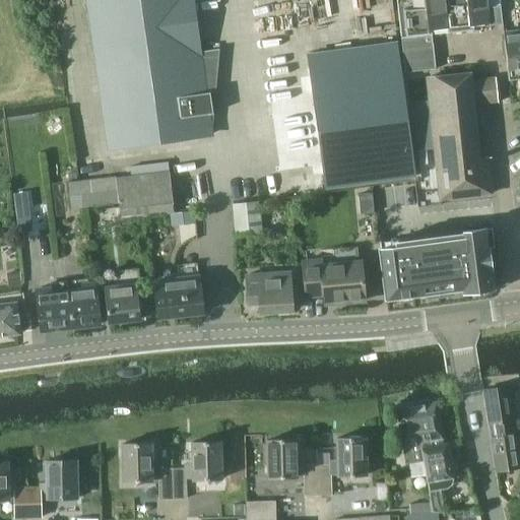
[(210,114),(214,114),(211,92),(215,92),(219,48),(202,51),(194,0),(85,0),(108,150),(213,135),(210,114)]
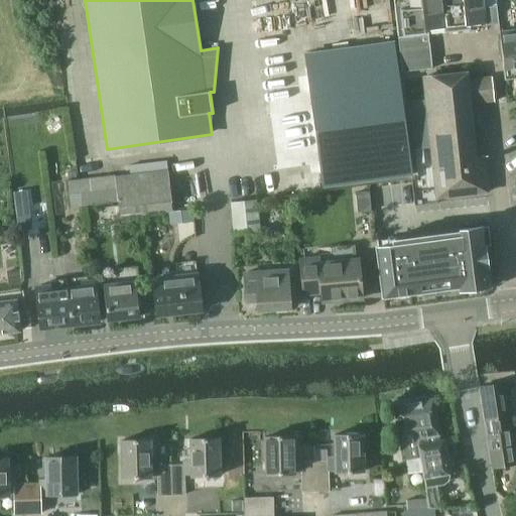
[(428,30),(444,28),(445,28),(442,5),(441,0),(420,0),(421,7),(400,10),(402,36),(398,36),(400,59),(431,55),(428,30)]
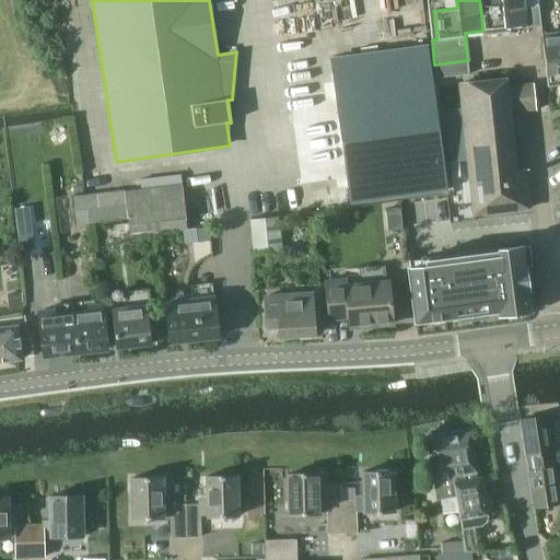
[(541,7),(527,8),(526,0),(502,0),(503,2),(480,6),(483,31),(482,31),(483,36),(511,33),(511,27),(527,26),(528,28),(544,26),(541,7)]
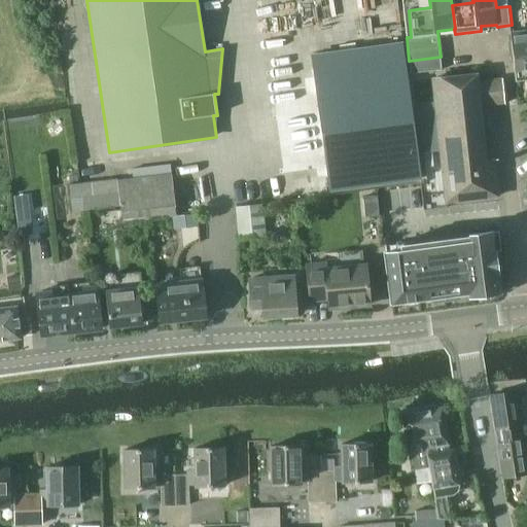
[(526,30),(511,32),(516,80),(526,79),(526,30)]
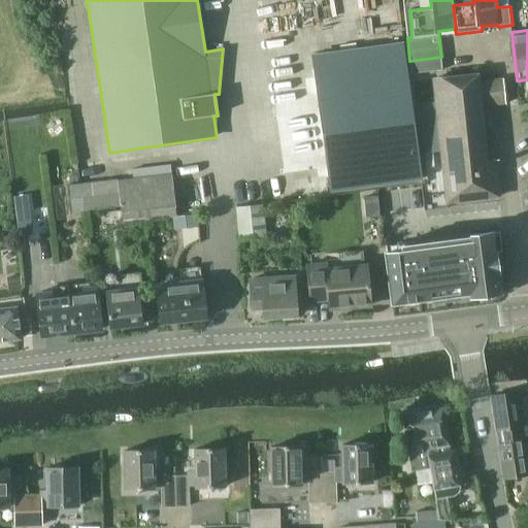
[(410,73),(442,70),(441,57),(409,61),(410,73)]
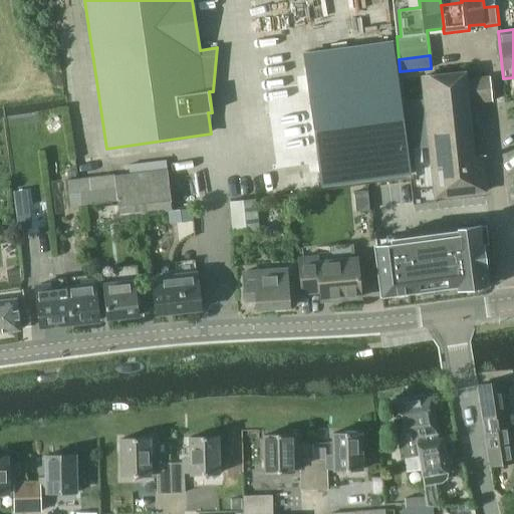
[(396,61),(306,75),(323,187),(413,174),(396,61)]
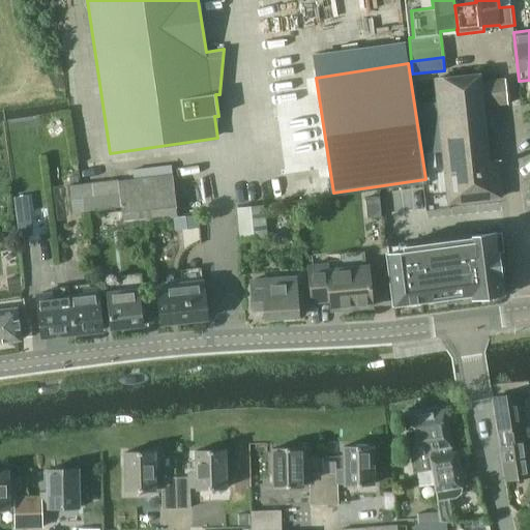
[(489,163),(483,107),(507,105),(505,79),(480,82),(480,75),(435,79),(437,104),(422,106),(427,152),(442,151),(447,204),(501,198),(497,162),(489,163)]
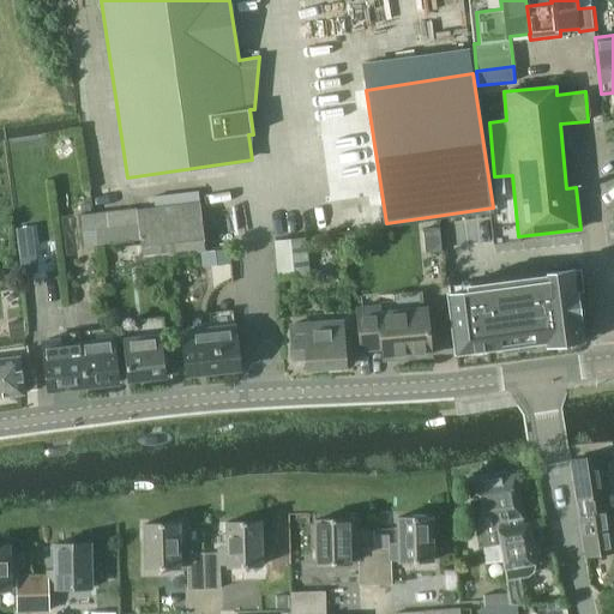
[(167,256),(200,252),(206,252),(200,204),(137,211),(137,210),(80,215),(84,247),(140,241),(142,259),(167,256)]
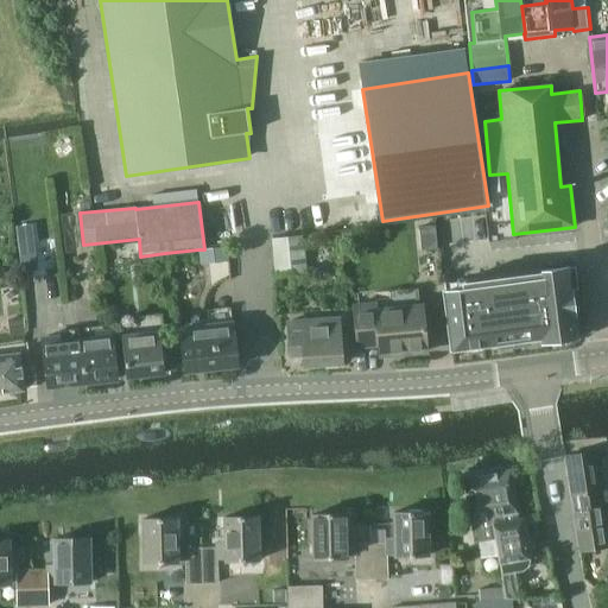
[(435,225),(419,226),(422,249),(437,248),(435,225)]
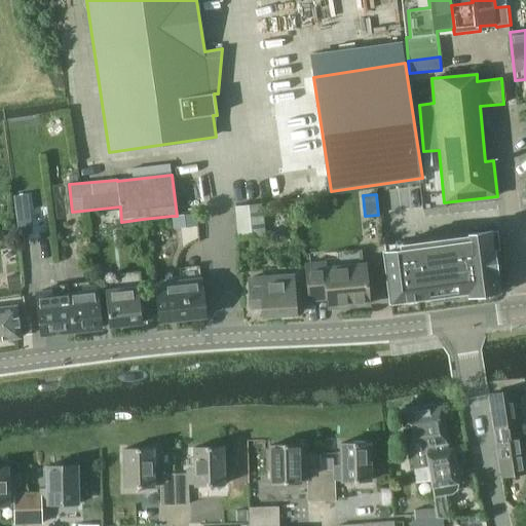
[(238,238),(266,235),(262,203),(234,207),(238,238)]
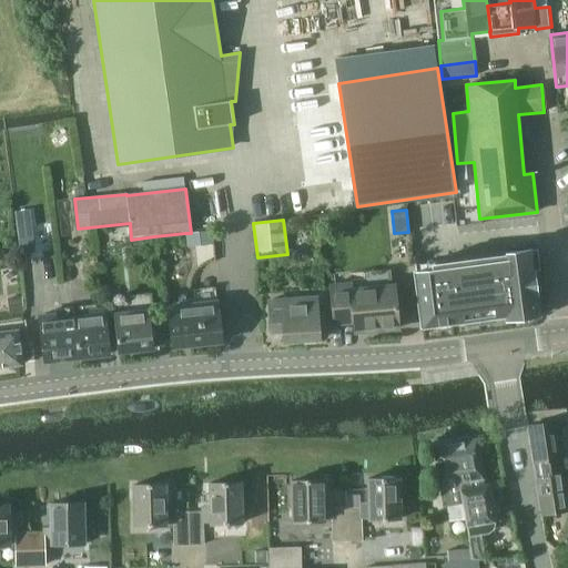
[(213,230),(191,233),(185,233),(188,247),(214,244),(213,230)]
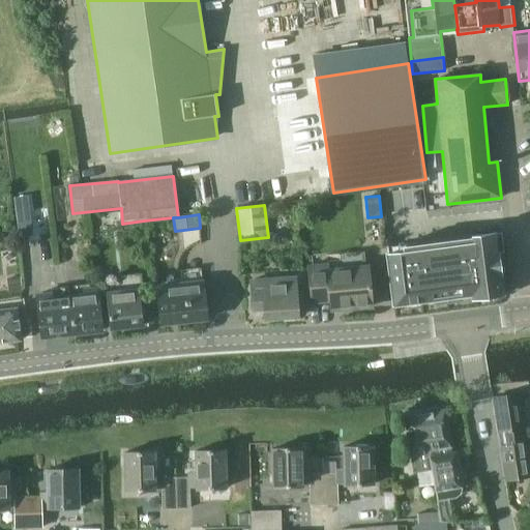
[(32,232),(30,221),(18,222),(20,234),(32,232)]
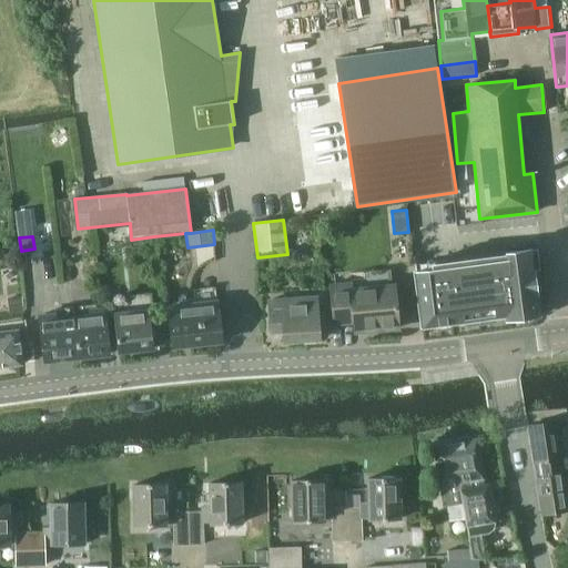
[(422,327),(436,325),(435,322),(449,321),(449,323),(464,321),(464,318),(480,316),(495,314),(495,317),(505,316),(506,320),(516,318),(515,316),(529,314),(529,317),(538,316),(530,249),(505,252),(506,261),(415,272),(418,292),(422,327)]
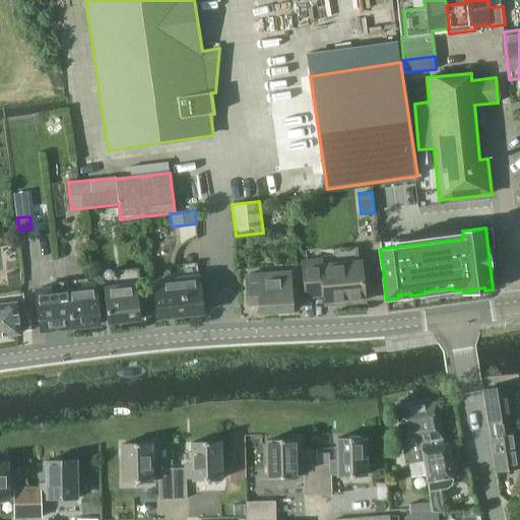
[(365,300),(361,261),(321,265),(321,259),(302,261),(305,296),(323,294),(324,304),(348,301),(350,303),(359,302),(361,300),(365,300)]
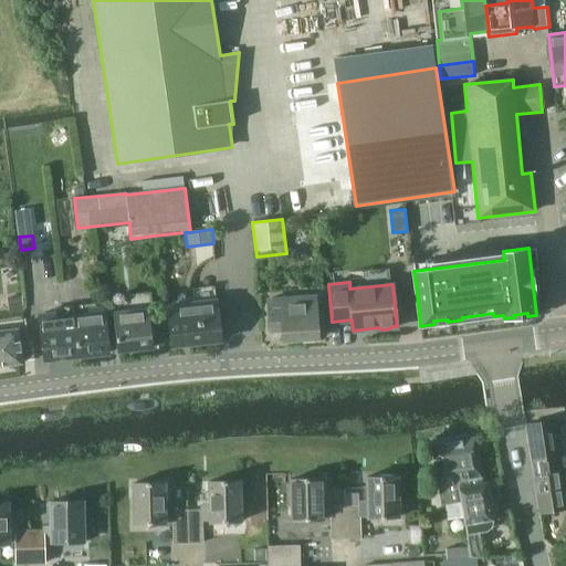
[(167,306),(171,346),(222,342),(217,290),(194,292),(196,303),(167,306)]
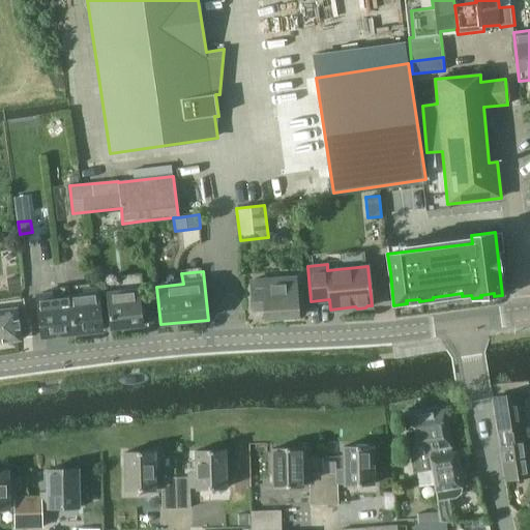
[(7,292),(23,290),(21,276),(7,278),(7,292)]
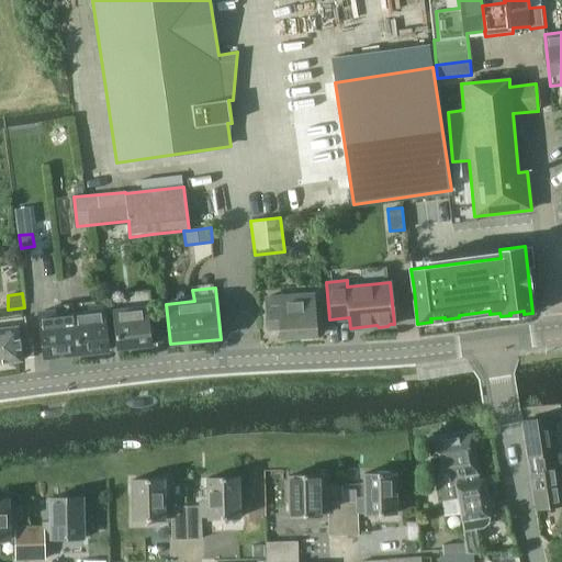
[(316,336),(313,294),(265,299),(267,329),(279,329),(280,339),(316,336)]
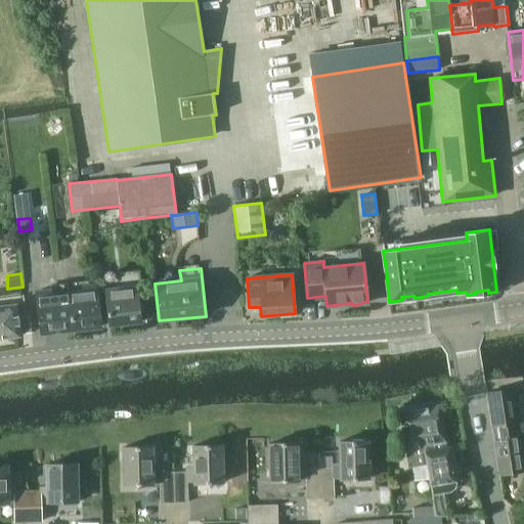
[(86,287),(86,290),(69,292),(72,314),(74,314),(75,330),(101,326),(96,285),(86,287)]
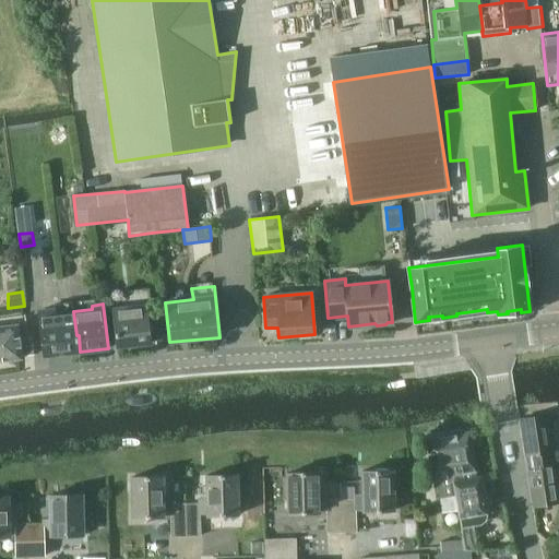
[(113,309),(117,346),(149,343),(151,343),(147,321),(146,306),(140,306),(113,309)]
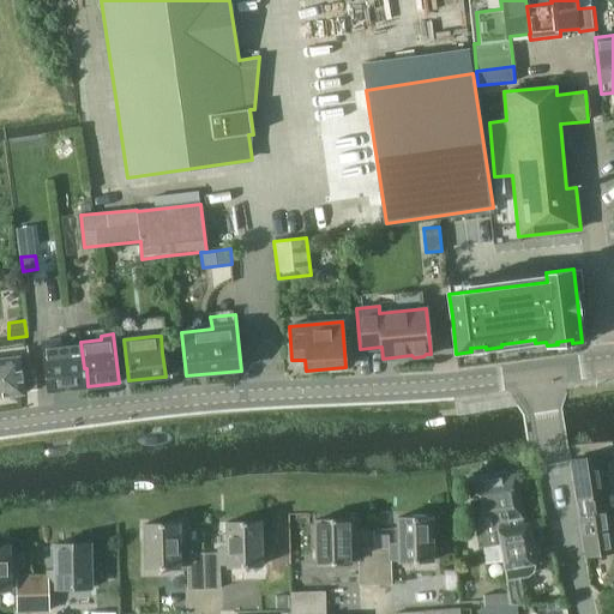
[(48,391),(88,386),(86,368),(84,368),(80,342),(60,345),(60,341),(42,343),(48,391)]
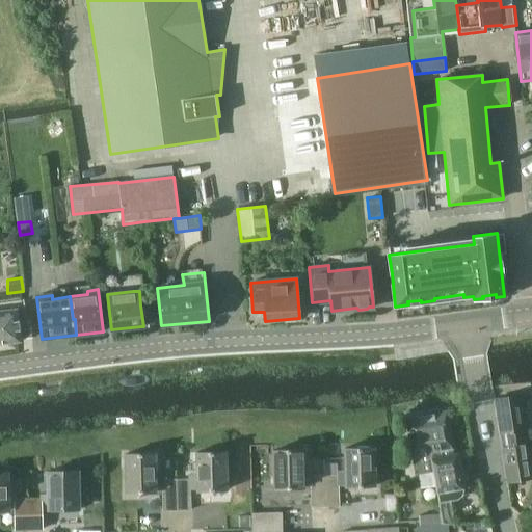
[(0,311),(0,344),(22,342),(21,338),(31,337),(28,315),(18,316),(17,309),(0,311)]
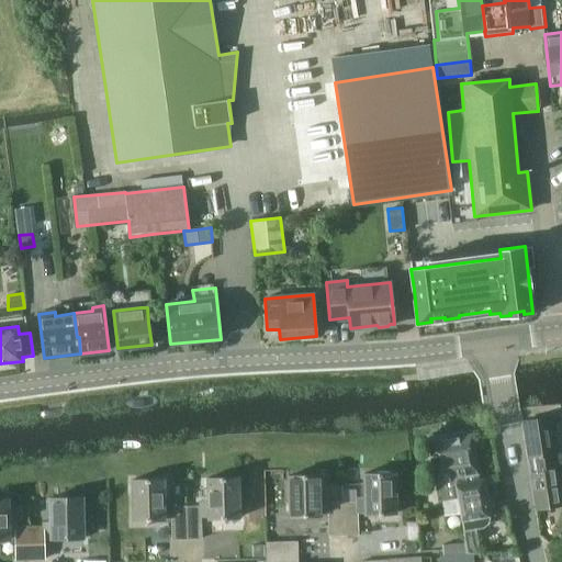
[(550,418),(524,422),(536,509),(561,506),(557,472),(561,471),(561,462),(561,454),(554,456),(550,418)]
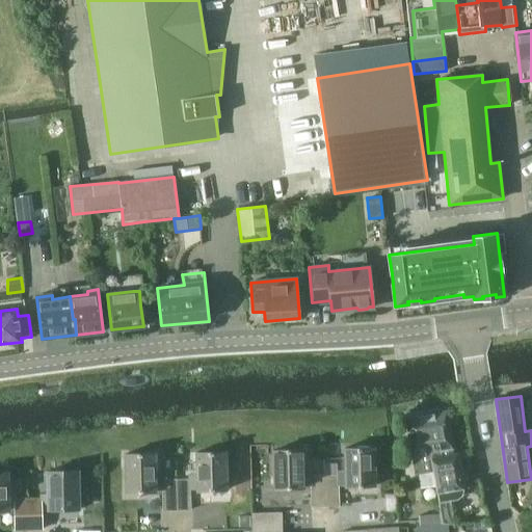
[(441,514),(440,514),(441,526),(449,525),(454,525),(450,501),(456,500),(458,499),(460,498),(462,496),(463,493),(463,489),(468,488),(460,449),(453,450),(447,410),(429,414),(435,453),(430,454),(436,485),(437,494),(441,514)]
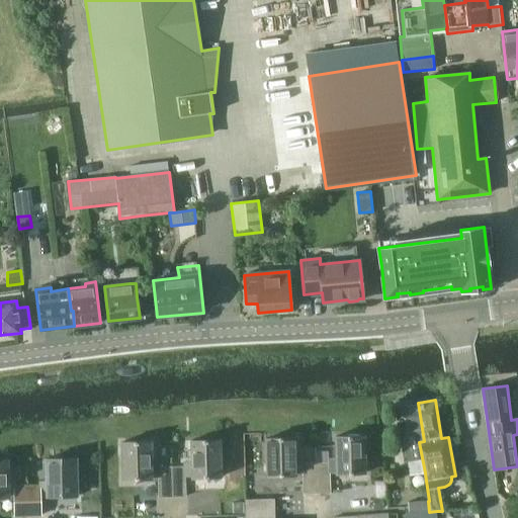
[(410,475),(425,472),(419,442),(424,441),(418,403),(395,407),(405,462),(408,461),(410,475)]
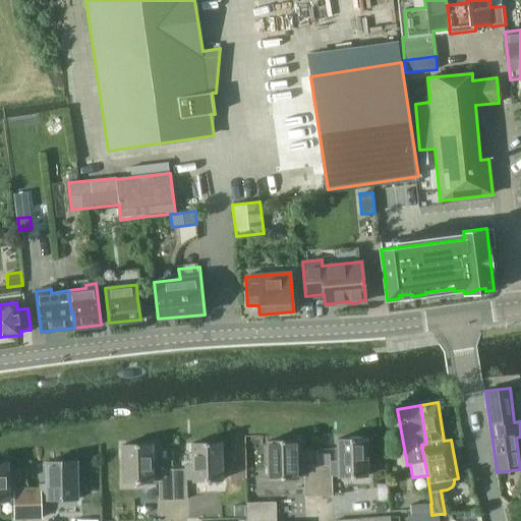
[(330,466),(317,467),(317,496),(332,496),(332,477),(337,477),(367,476),(366,438),(336,439),(337,462),(330,462),(330,466)]
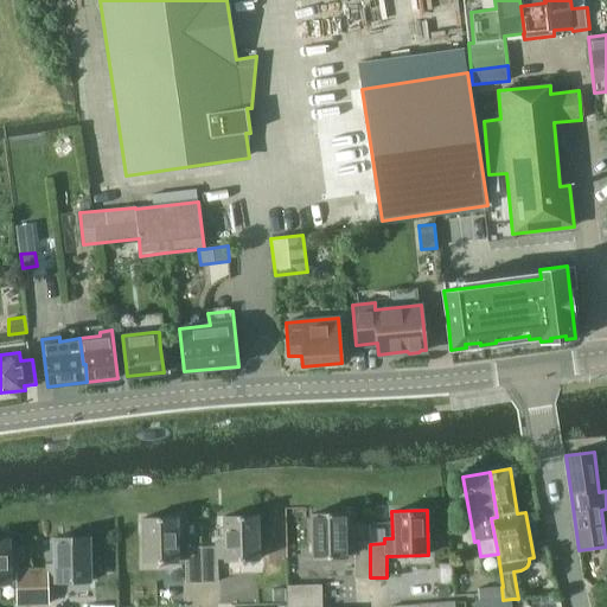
[(356,557),(357,579),(370,577),(370,544),(356,544),(356,540),(347,540),(346,512),(311,513),(313,558),(347,557),(356,557)]
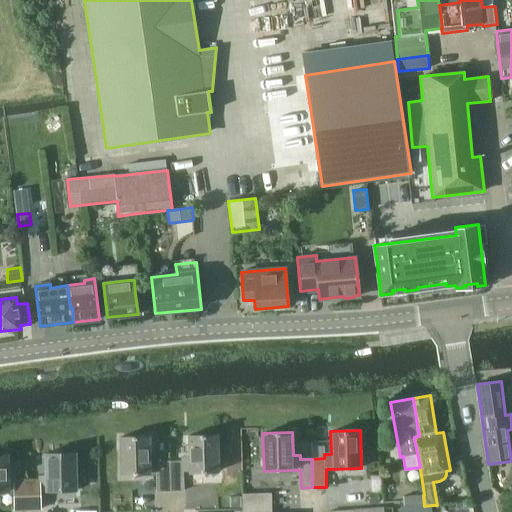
[(181,462),(169,462),(170,492),(183,491),(183,473),(219,472),(218,434),(187,435),(188,458),(181,458),(181,462)]
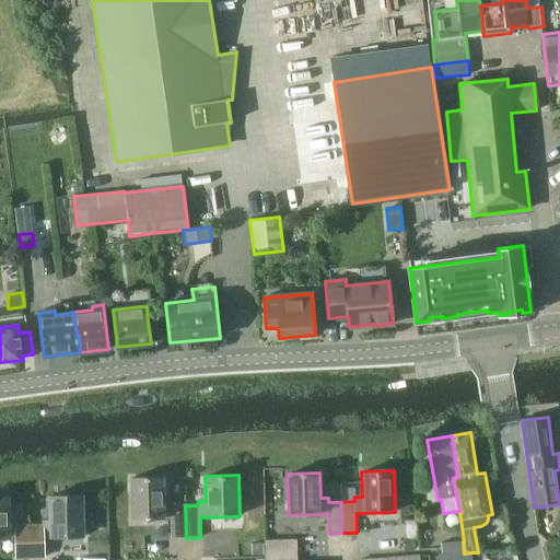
[(172,517),(172,538),(186,538),(185,505),(171,506),(171,502),(164,502),(163,477),(131,478),(132,520),(165,518),(165,517),(172,517)]
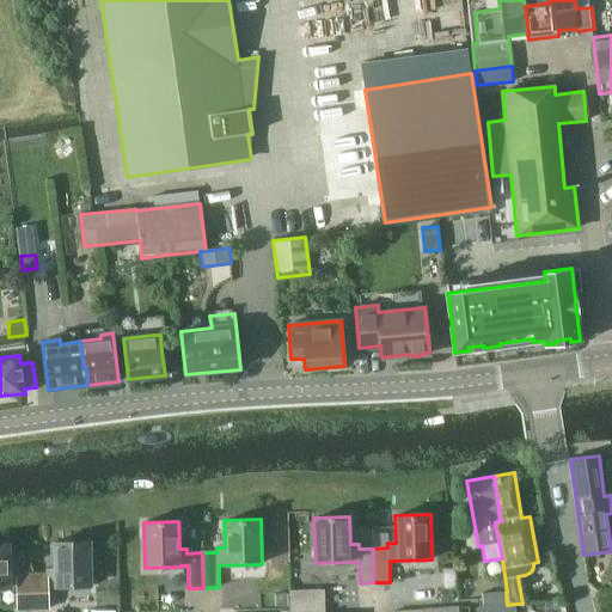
[(47,574),(32,574),(34,610),(49,609),(48,587),(92,586),(91,542),(54,542),(55,569),(47,569),(47,574)]
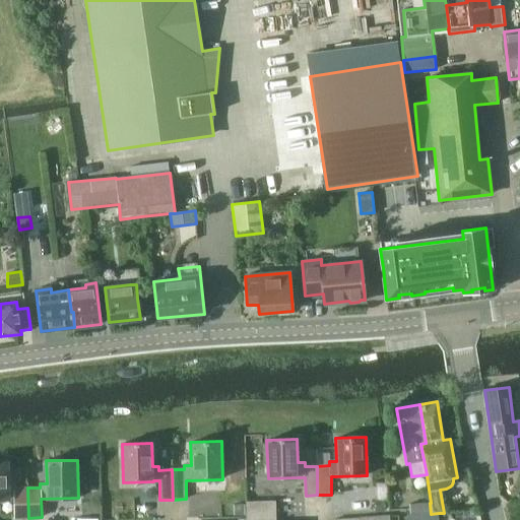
[(0,501),(14,501),(15,518),(28,518),(27,488),(14,489),(14,484),(10,484),(9,461),(0,461),(0,501)]
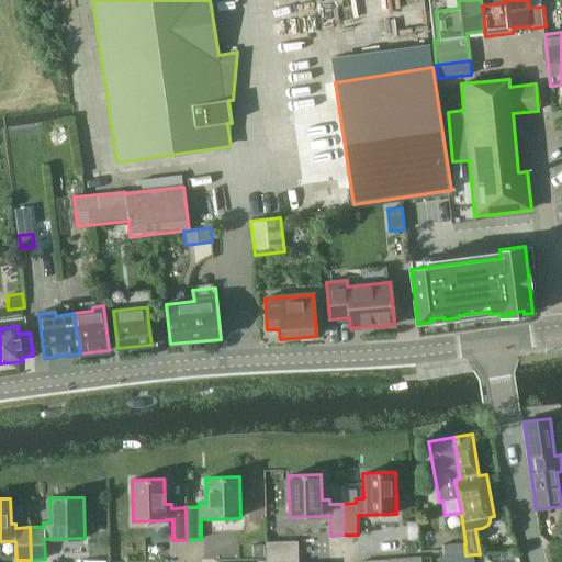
[(416,539),(406,540),(406,553),(417,552),(416,539)]
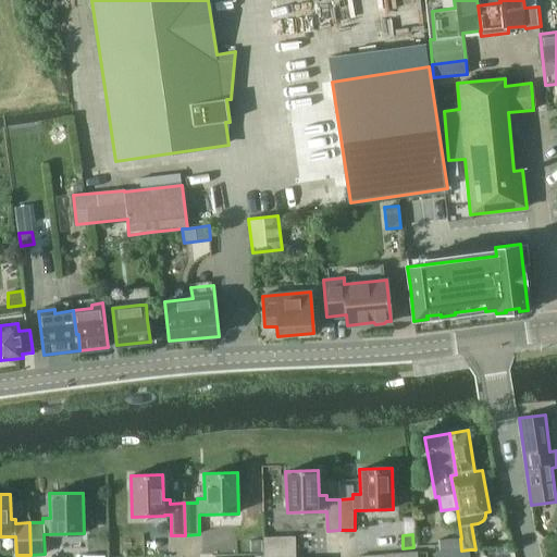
[(264,537),(264,556),(294,556),(294,537),(264,537)]
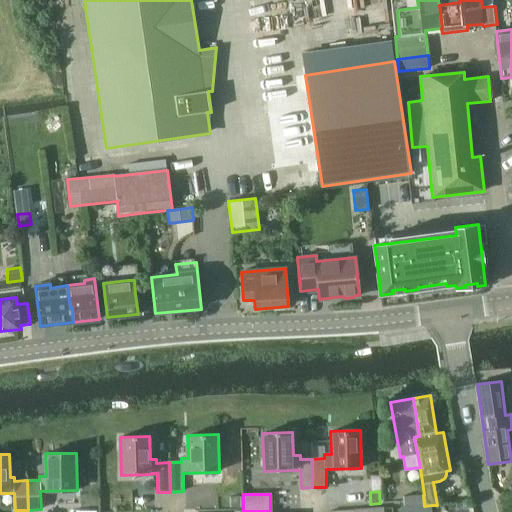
[(403,496),(404,506),(404,507),(417,506),(424,506),(423,495),(403,496)]
